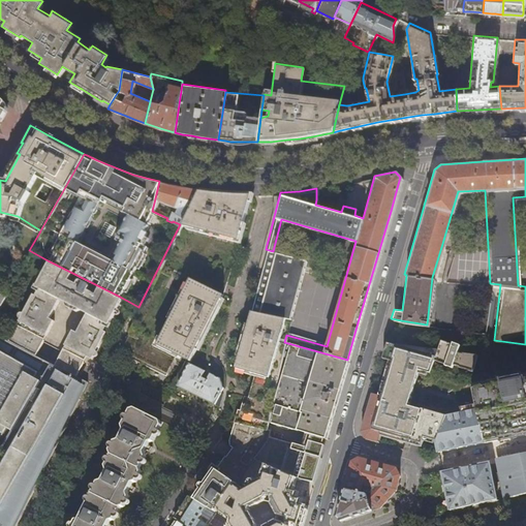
[(180,224),(196,189),(191,188),(177,186),(164,183),(159,181),(155,198),(176,207),(174,212),(171,210),(168,214),(158,210),(158,209),(153,207),(152,211),(167,218),(166,220),(172,222),(173,221),(180,224)]
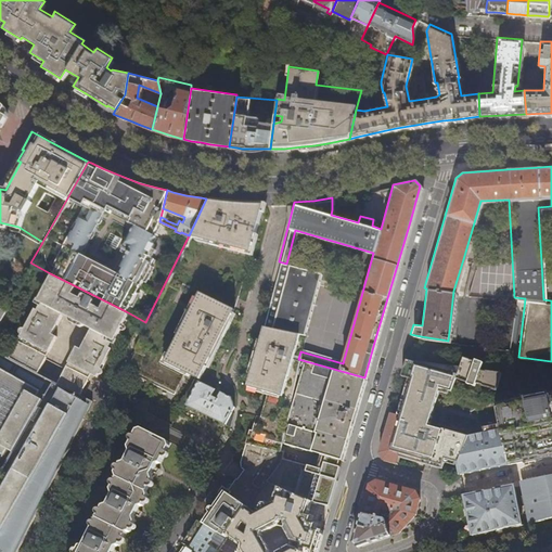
[(247,249),(260,203),(242,203),(233,202),(227,201),(206,199),(189,235),(247,249)]
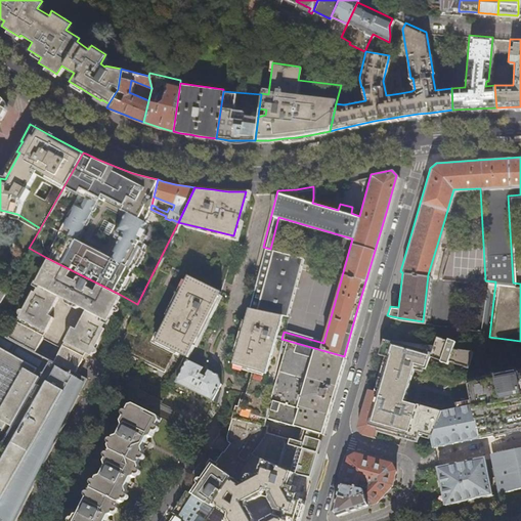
[(41,333),(49,316),(47,314),(49,309),(57,295),(71,301),(83,308),(76,323),(73,329),(71,328),(62,344),(61,347),(53,361),(73,371),(77,361),(81,354),(82,352),(88,355),(119,294),(47,258),(7,337),(32,349),(39,336),(41,333)]
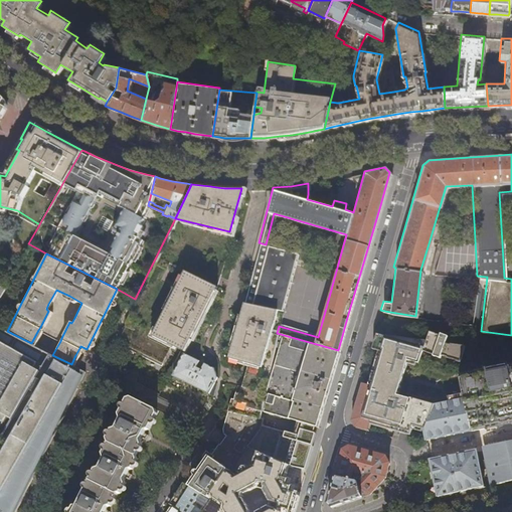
[(116,339),(161,361),(169,343),(183,350),(215,285),(182,270),(151,334),(125,321),(116,339)]
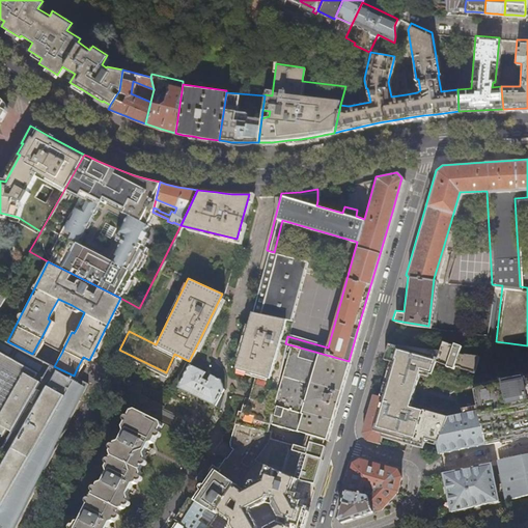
[(232,421),(267,429),(267,428),(268,422),(285,343),(287,336),(290,320),(250,310),(234,367),(254,372),(249,389),(247,396),(243,395),(239,409),(237,409),(232,421)]
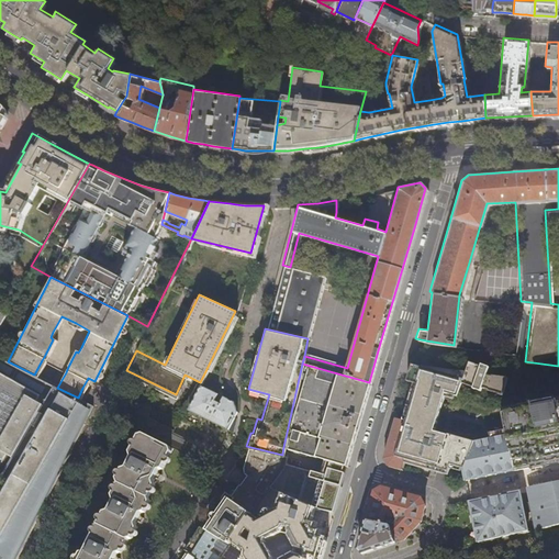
[(0,458),(2,459),(4,453),(9,455),(0,471),(0,558),(12,558),(89,404),(78,398),(57,388),(34,375),(8,361),(0,357),(0,458)]
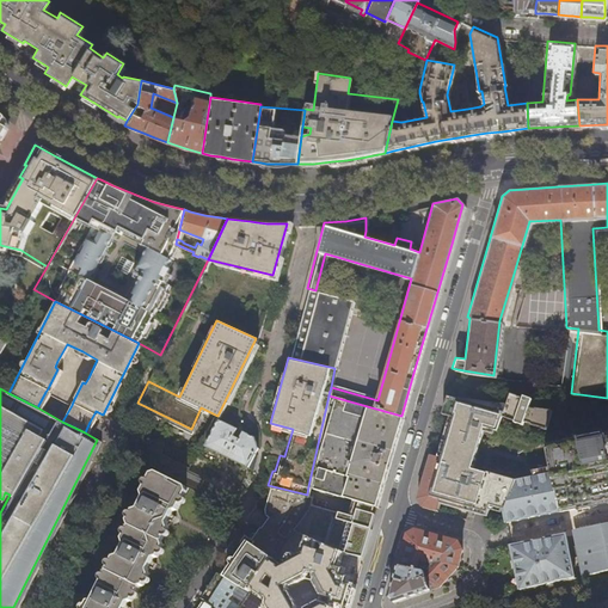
[(558,509),(548,464),(529,467),(530,473),(514,476),(470,464),(480,423),(495,428),(499,415),(521,421),(522,418),(528,421),(527,421),(545,427),(550,407),(532,405),(532,406),(526,405),(528,398),(507,391),(503,401),(455,394),(455,397),(444,393),(440,411),(449,415),(443,435),(438,454),(428,452),(421,476),(415,496),(419,504),(435,509),(437,501),(466,508),(470,509),(478,511),(484,514),(486,507),(487,502),(499,505),(501,507),(504,520),(558,509)]
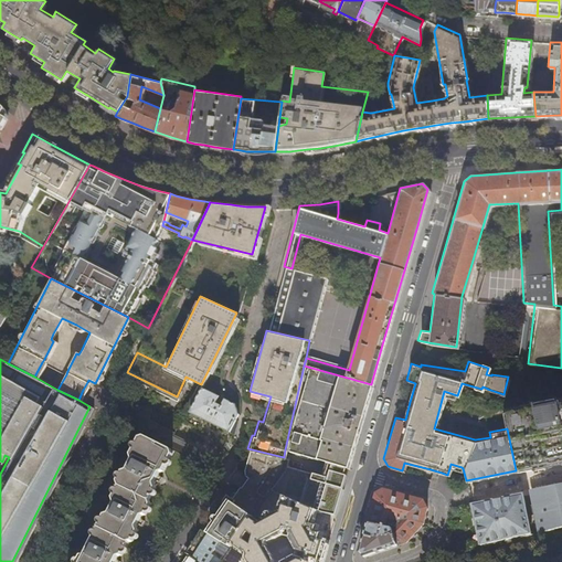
[(285,449),(347,467),(353,444),(359,425),(371,384),(304,366),(285,449)]
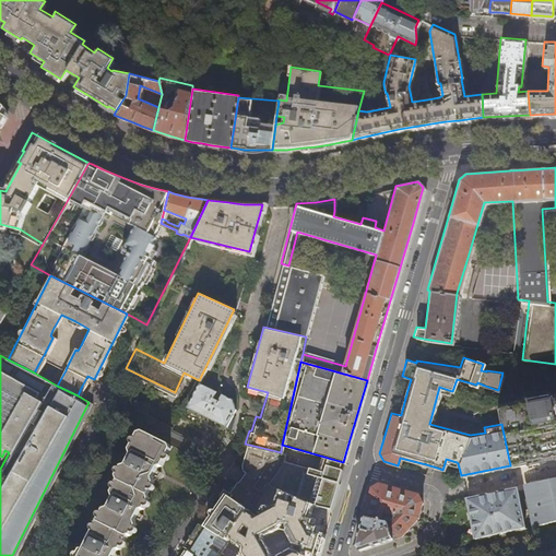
[(232,413),(234,409),(231,399),(216,391),(199,382),(187,405),(225,426),(232,413)]
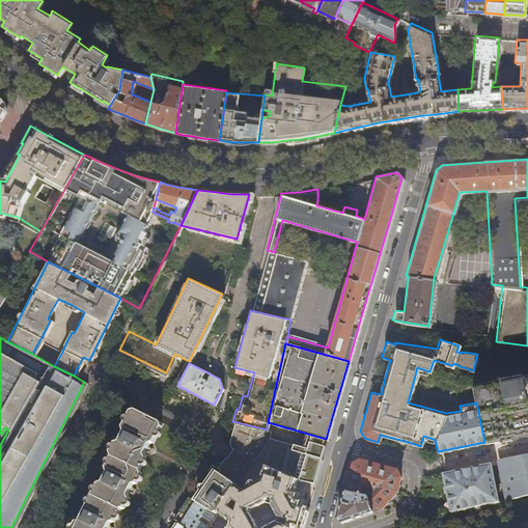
[(476,403),(484,442),(527,433),(527,374),(473,385),(476,403)]
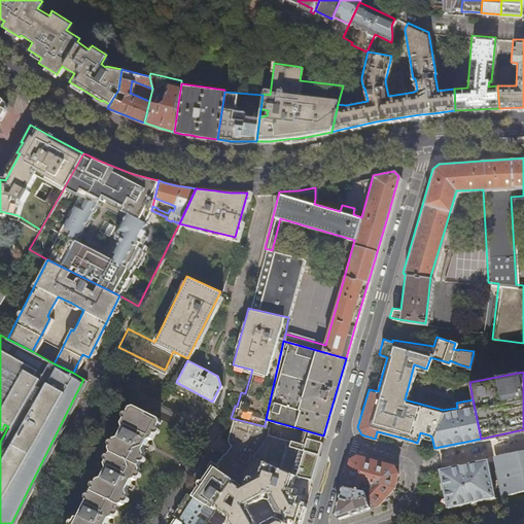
[(173,411),(159,404),(167,389),(162,387),(155,397),(136,389),(129,403),(132,404),(158,416),(183,429),(186,421),(172,414),(173,411)]
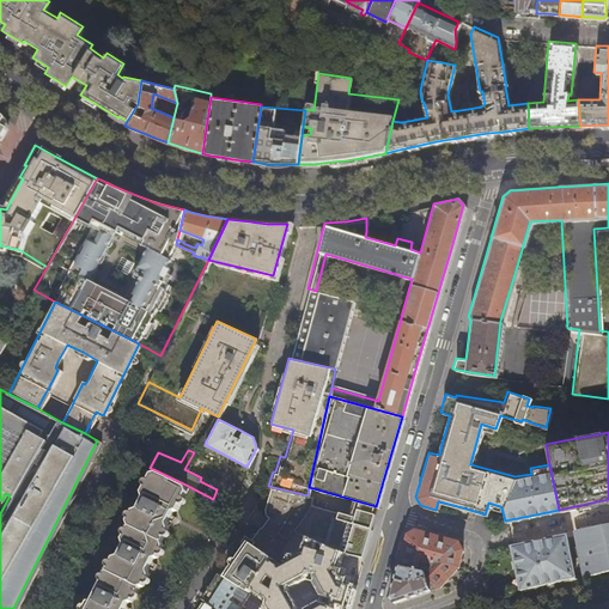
[(168,515),(183,483),(153,469),(84,608),(120,608),(122,606),(145,560),(168,515)]
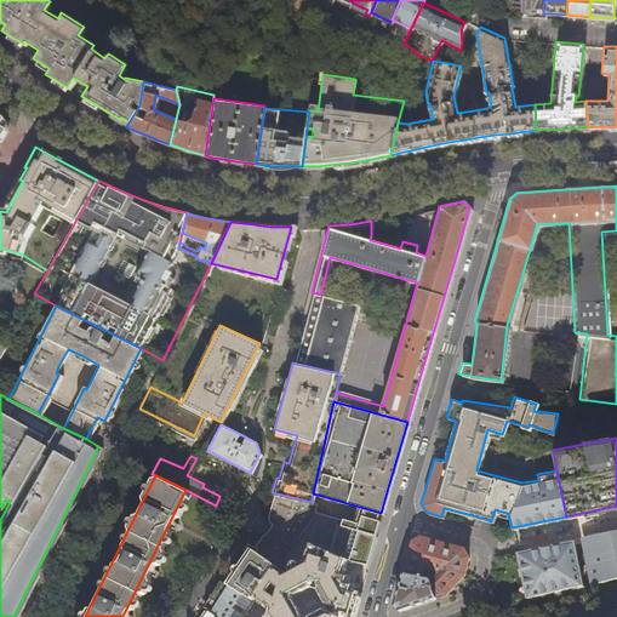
[(308,514),(312,502),(272,492),(266,514),(267,519),(268,521),(260,533),(249,549),(235,570),(226,583),(250,599),(251,596),(273,565),(293,536),(308,514)]
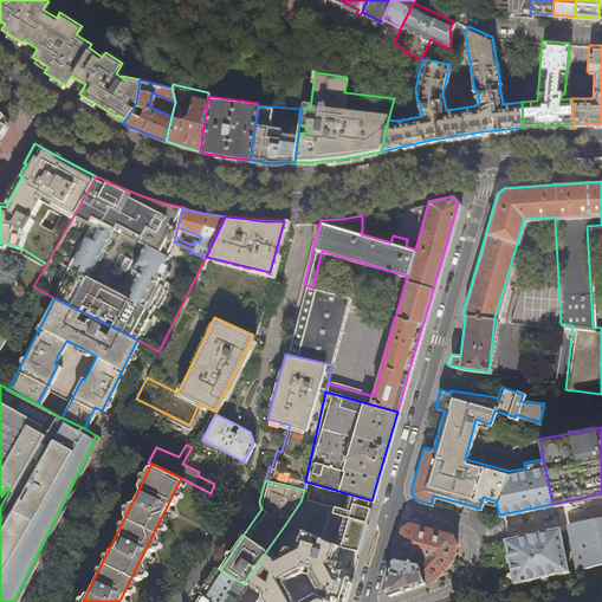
[(306,489),(304,489),(304,490),(301,502),(286,523),(301,529),(310,533),(318,537),(336,544),(347,548),(356,550),(366,522),(348,517),(350,510),(305,497),(306,489)]
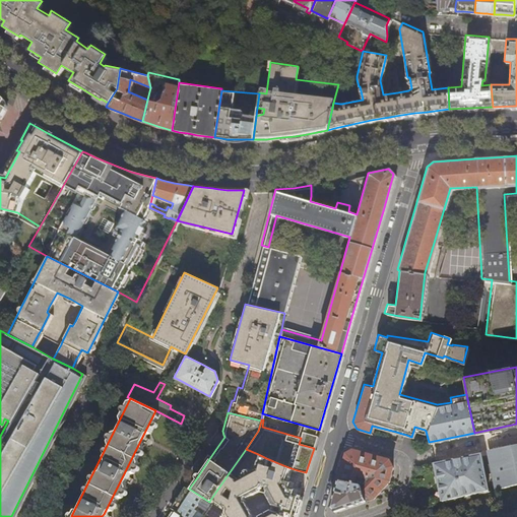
[(443,460),(432,462),(441,499),(487,488),(516,480),(516,444),(515,445),(491,450),(487,451),(489,461),(479,463),(477,452),(443,460)]
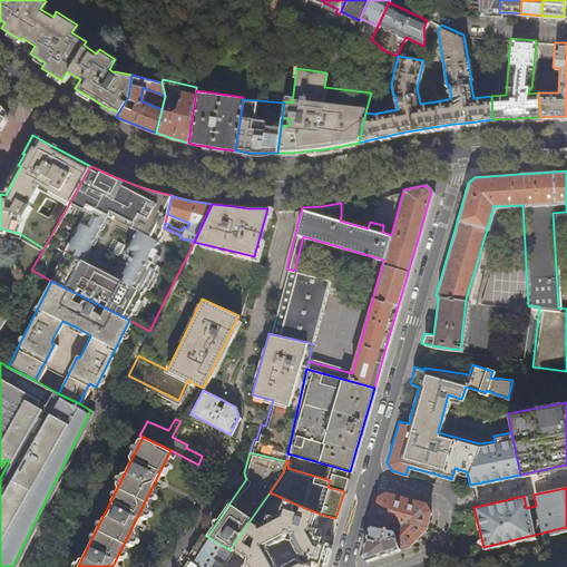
[(424,526),(428,510),(423,502),(384,491),(378,496),(373,509),(369,525),(385,528),(393,530),(394,536),(399,547),(407,545),(413,537),(420,530),(424,526)]
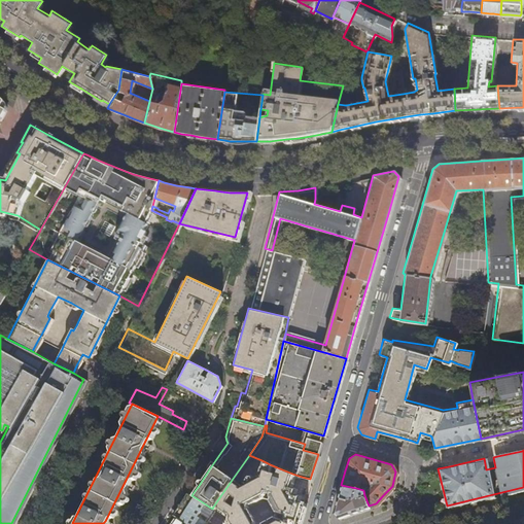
[(297,523),(298,522),(304,501),(298,500),(299,494),(293,492),(294,487),(289,485),(292,474),(277,467),(276,474),(268,472),(270,464),(262,460),(256,474),(252,476),(246,477),(240,485),(232,480),(213,507),(225,516),(226,518),(225,518),(223,522),(225,523),(297,523)]
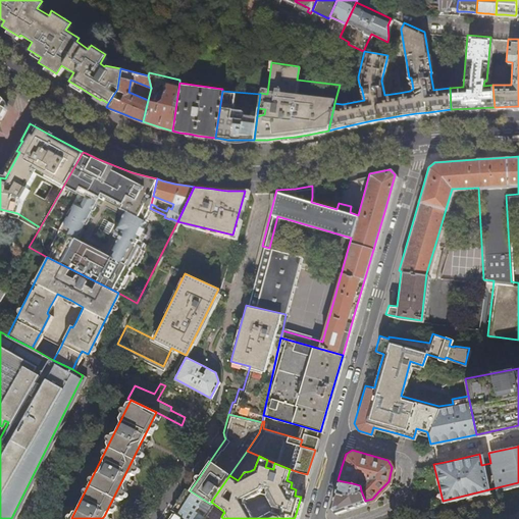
[(365,501),(361,490),(354,494),(353,483),(338,480),(334,489),(330,506),(332,509),(335,512),(365,501)]
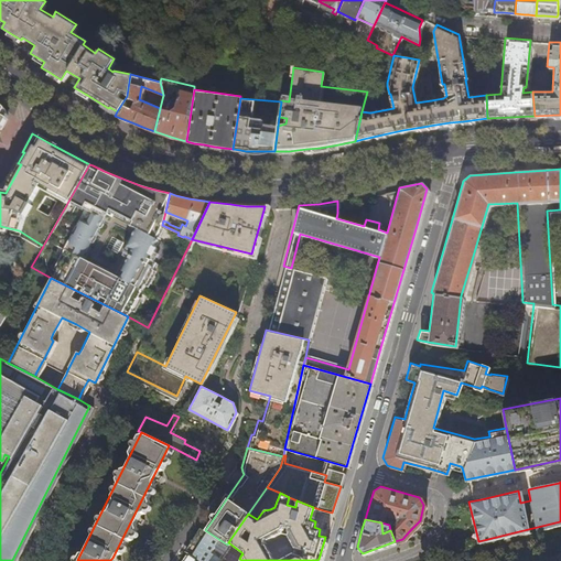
[(215,560),(217,560),(227,545),(205,530),(198,526),(194,532),(186,546),(183,550),(194,557),(195,558),(200,560),(201,560),(215,560)]
